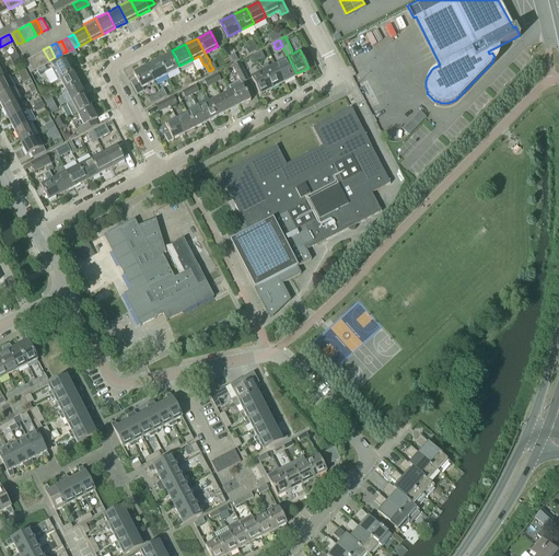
[(259,58),(265,55),(261,48),(256,51),(259,58)]
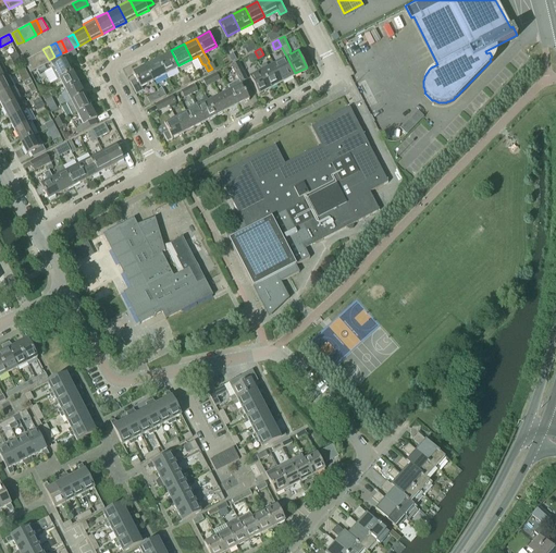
[(42,63),(49,60),(42,49),(37,52),(42,63)]
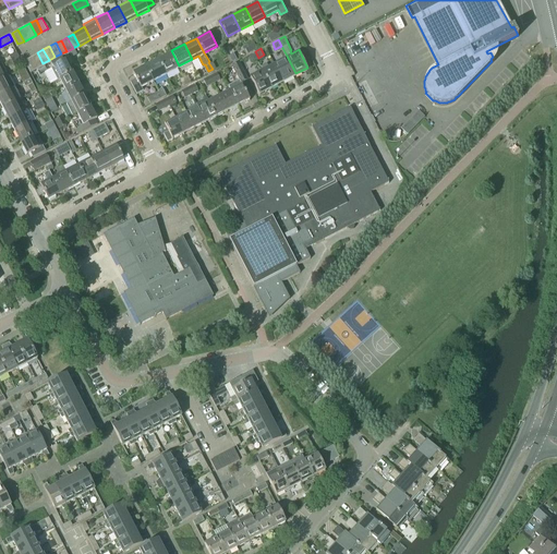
[(179,65),(171,50),(159,57),(167,72),(179,65)]
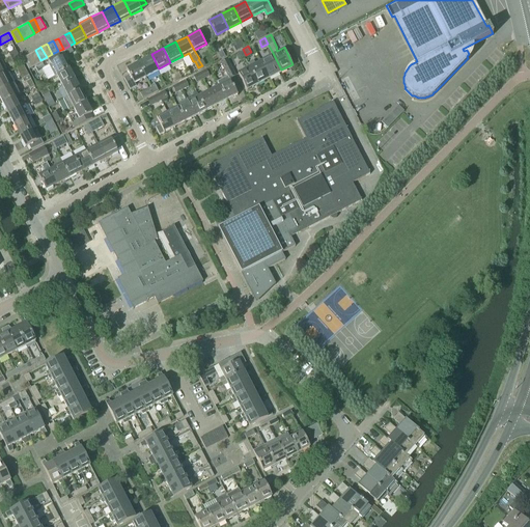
[(240,58),(246,55),(243,49),(236,52),(240,58)]
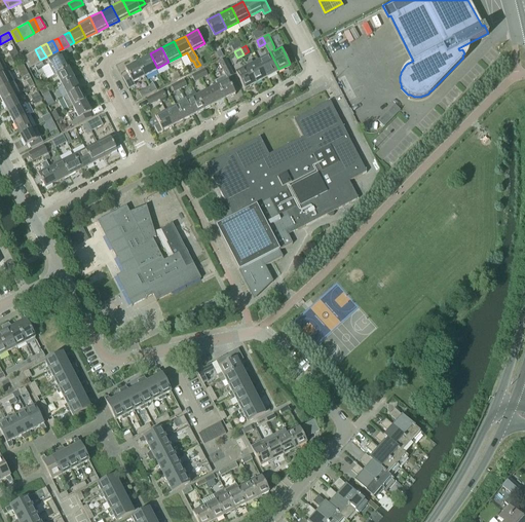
[(35,63),(40,60),(35,49),(30,52),(35,63)]
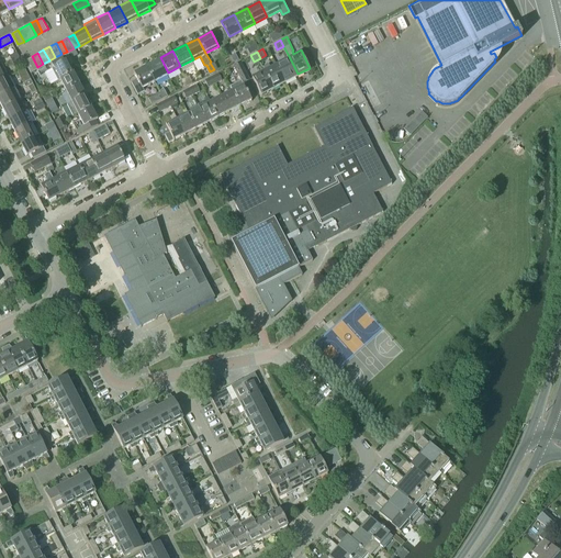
[(31,70),(37,67),(32,56),(25,59),(31,70)]
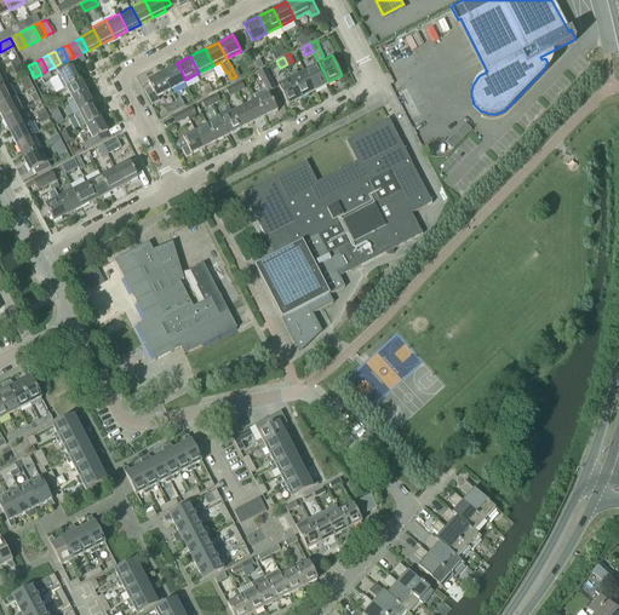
[(316,88),(328,81),(319,62),(305,69),(316,88)]
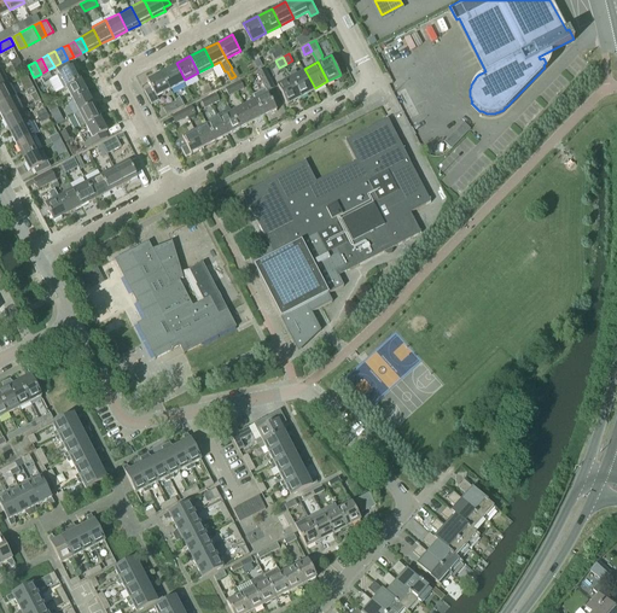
[(170,86),(185,80),(176,63),(162,70),(170,86)]
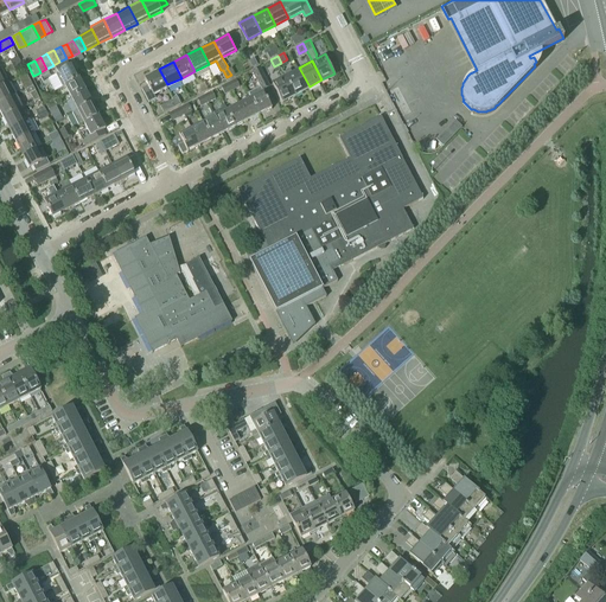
[(65,83),(80,76),(74,63),(59,70),(56,71),(63,84),(65,82),(65,83)]
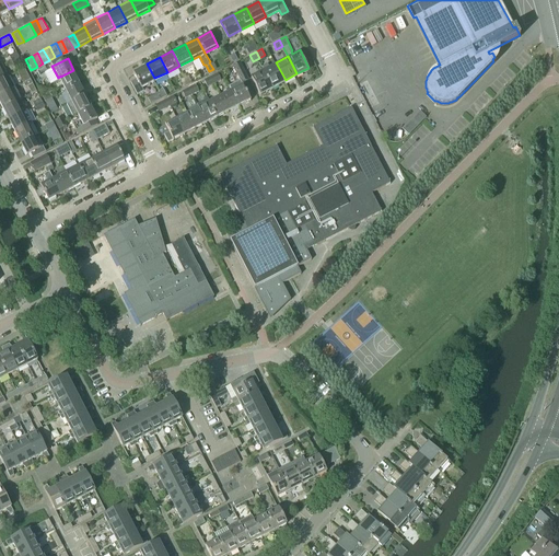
[(240,74),(246,71),(240,60),(234,62),(240,74)]
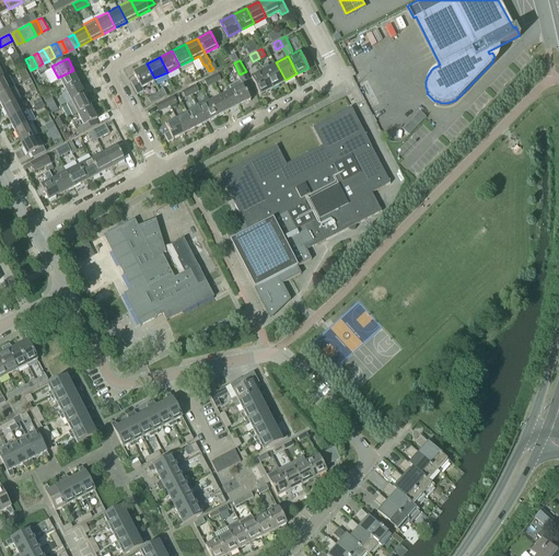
[(268,60),(261,64),(264,68),(265,68),(274,85),(286,80),(276,62),(270,65),(268,60)]
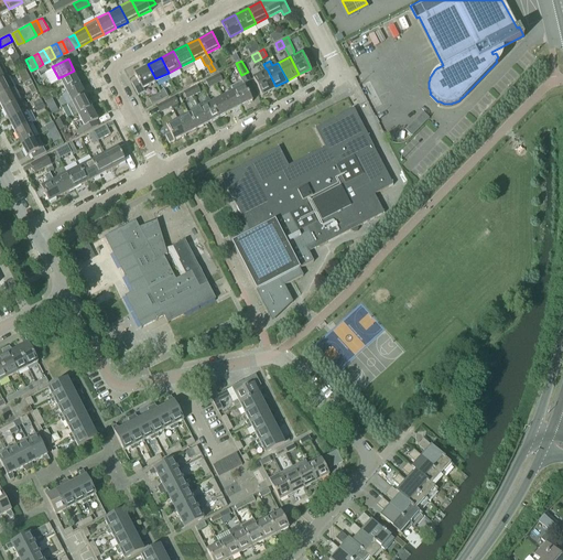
[(0,78),(9,74),(2,63),(0,63),(0,78)]
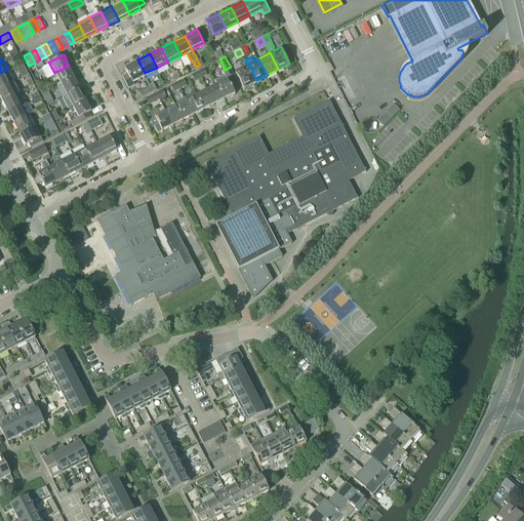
[(133,79),(145,73),(137,59),(125,66),(128,71),(123,74),(129,86),(135,83),(133,79)]
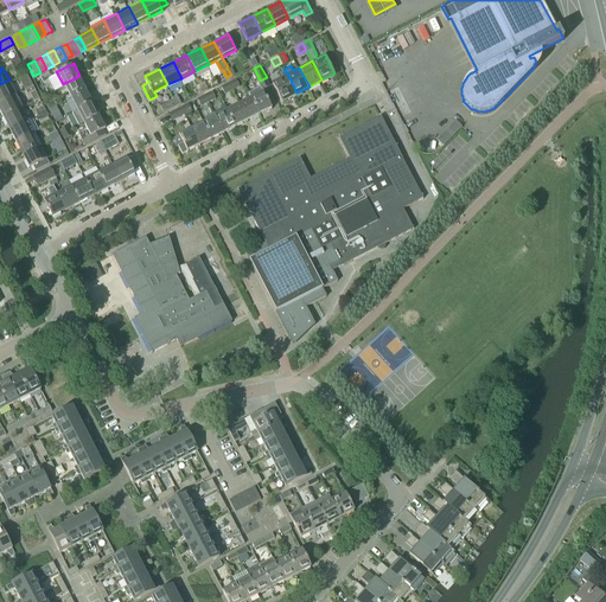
[(284,100),(297,93),(287,74),(286,74),(273,81),(284,100)]
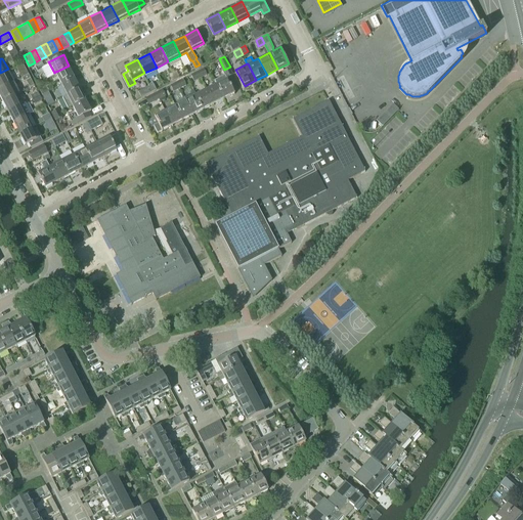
[(62,82),(75,76),(69,66),(56,72),(62,82)]
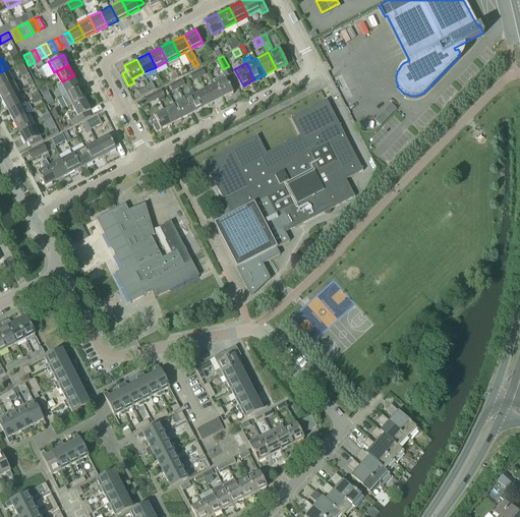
[(199,75),(207,72),(203,65),(196,69),(199,75)]
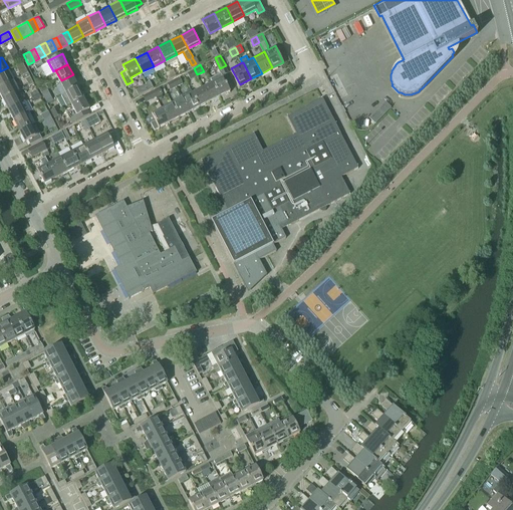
[(0,84),(14,78),(8,67),(0,71),(0,84)]
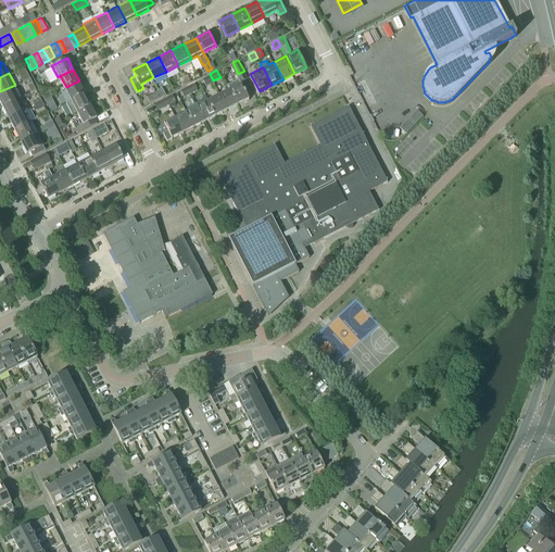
[(206,84),(213,80),(210,74),(203,77),(206,84)]
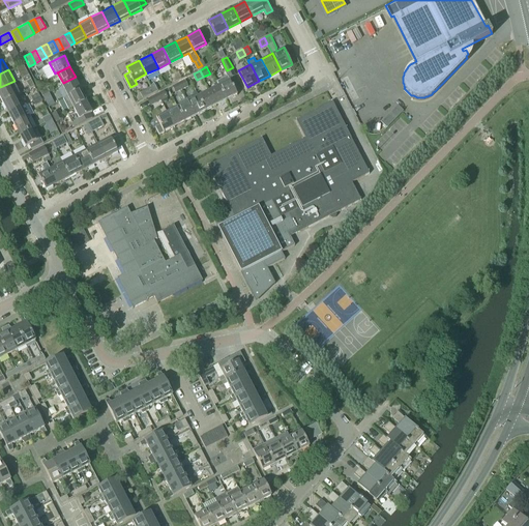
[(229,74),(217,79),(219,83),(227,97),(238,92),(231,78),(230,76),(229,74)]
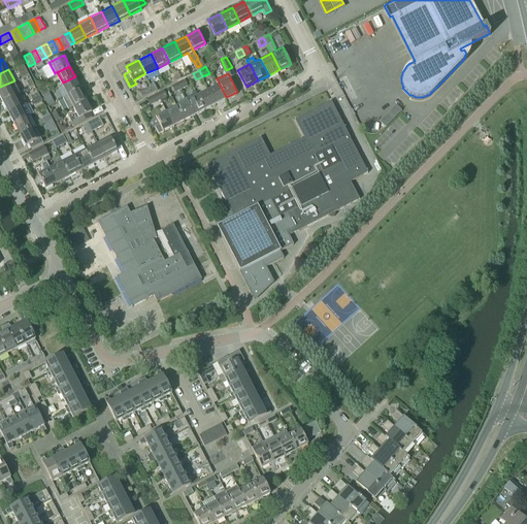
[(68,94),(80,88),(75,76),(63,83),(68,94)]
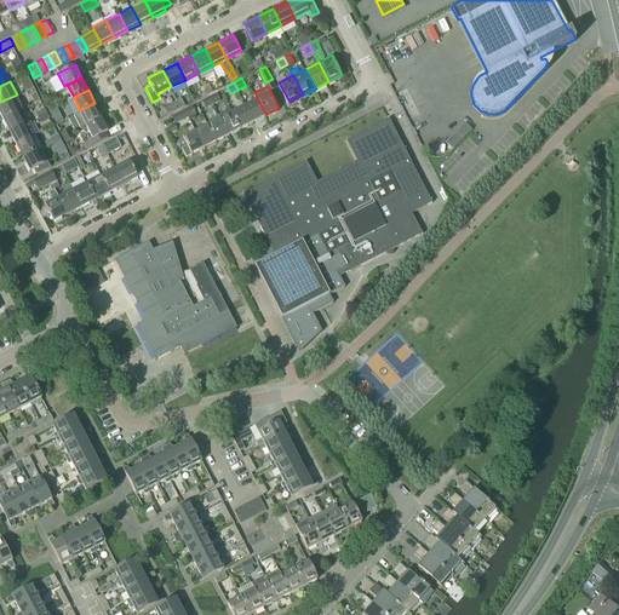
[(213,102),(221,98),(217,91),(210,95),(213,102)]
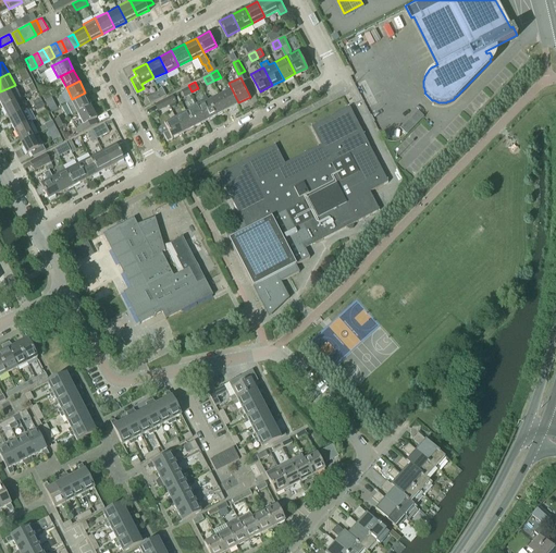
[(0,98),(3,106),(21,96),(15,85),(0,91),(0,98)]
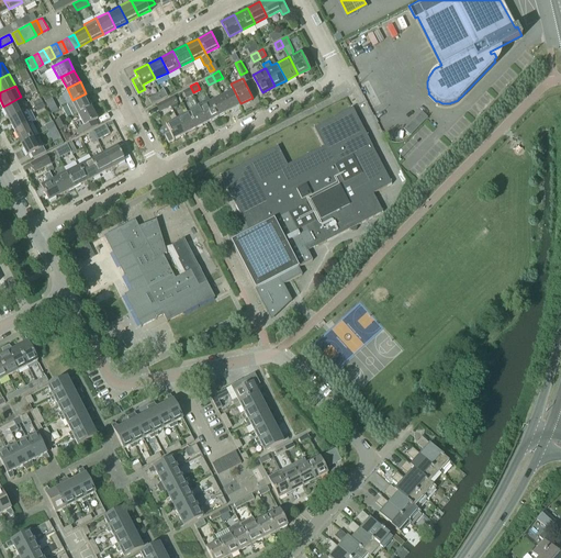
[(187,96),(193,92),(190,86),(183,89),(187,96)]
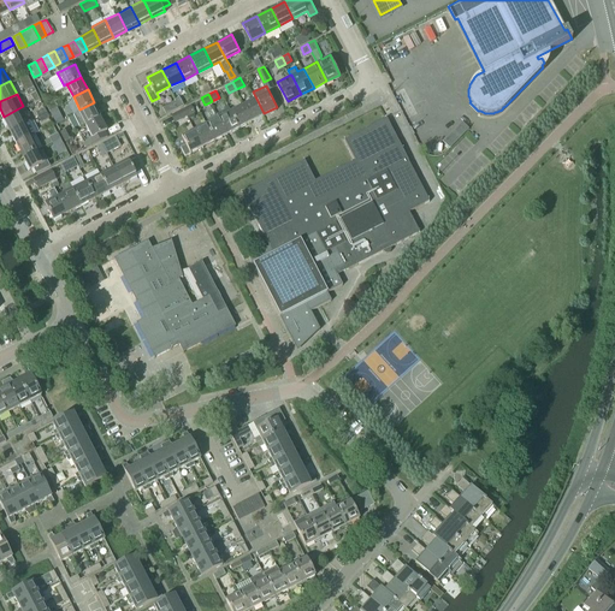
[(252,120),(264,113),(255,96),(243,102),(252,120)]
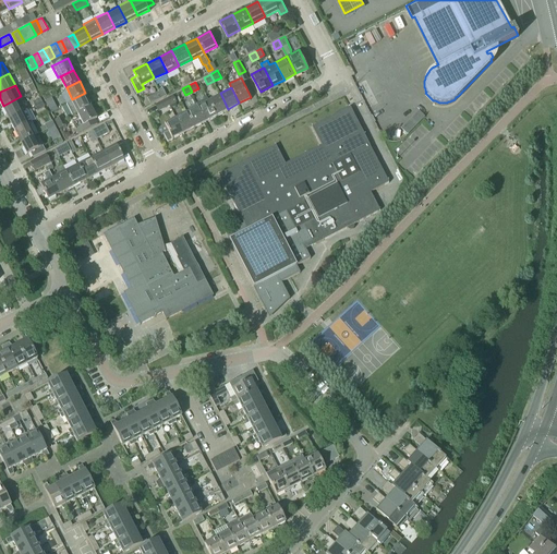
[(150,100),(162,95),(159,89),(148,95),(150,100)]
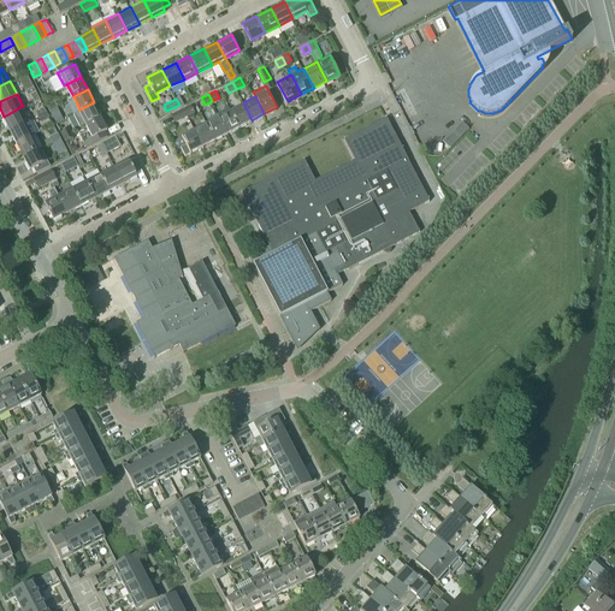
[(87,122),(101,114),(94,102),(80,110),(75,112),(81,124),(86,122),(87,122)]
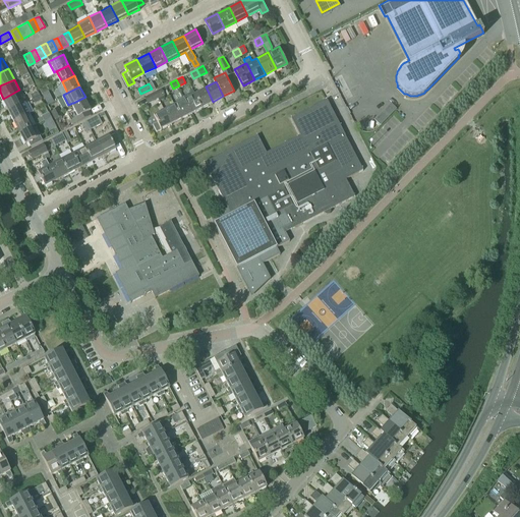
[(159,96),(165,93),(162,87),(156,90),(159,96)]
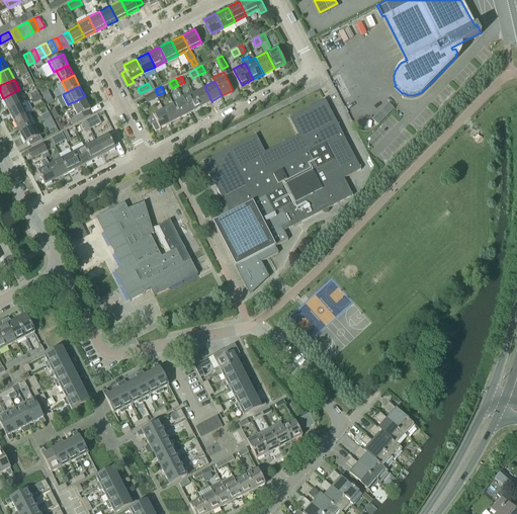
[(201,106),(211,101),(204,86),(194,91),(201,106)]
